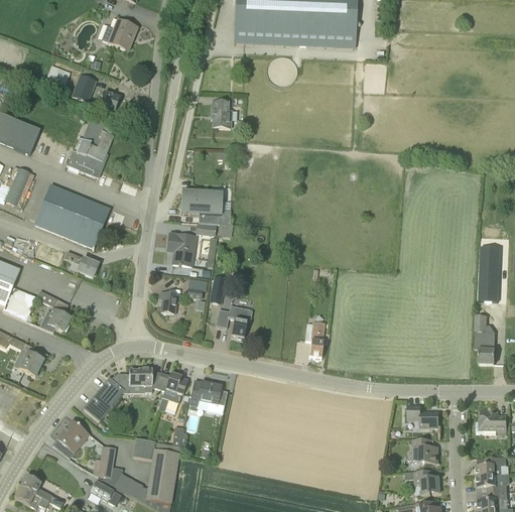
[(356,46),(358,0),(236,0),(236,22),(241,23),(245,27),(244,42),(245,42),(245,41),(356,46)]
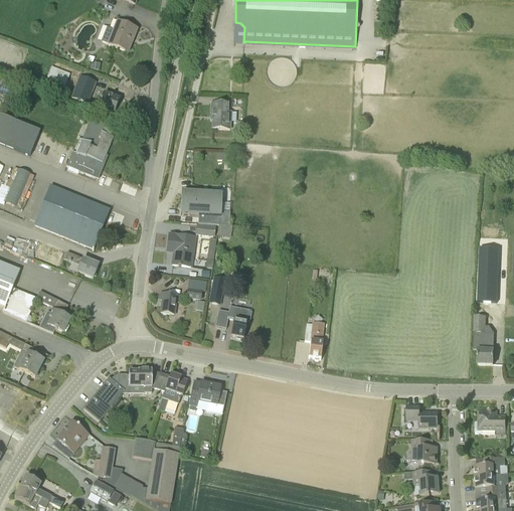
[(129,48),(138,26),(117,18),(114,26),(108,24),(103,38),(108,40),(129,48)]
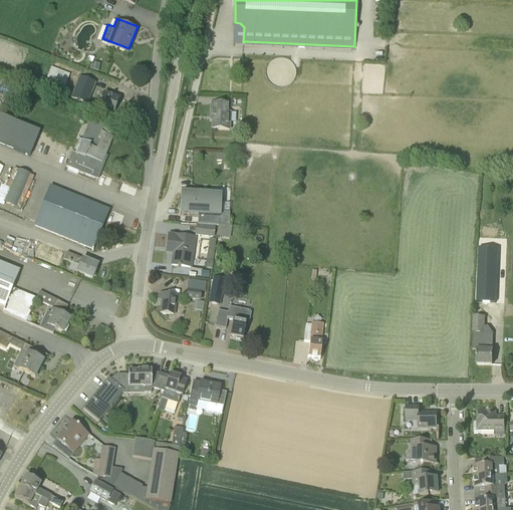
[(61,93),(70,72),(51,64),(43,86),(61,93)]
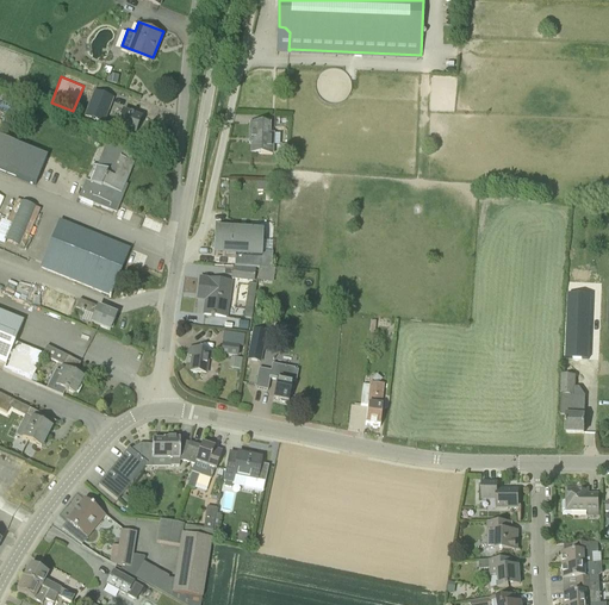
[(94,87),(87,85),(86,86),(85,85),(82,89),(84,89),(80,97),(81,98),(76,108),(86,112),(85,112),(105,120),(115,94),(94,86),(94,87)]
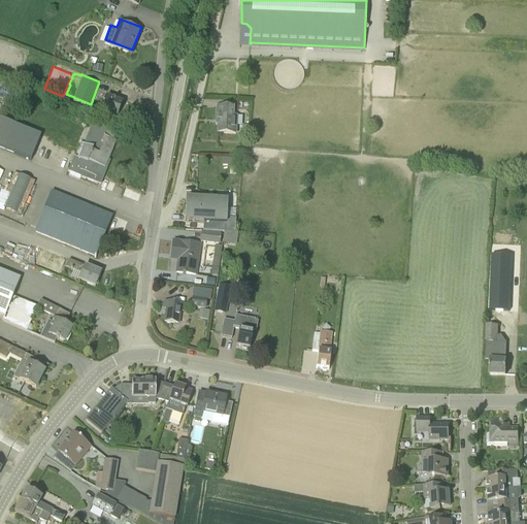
[(117,113),(123,99),(106,93),(101,107),(117,113)]
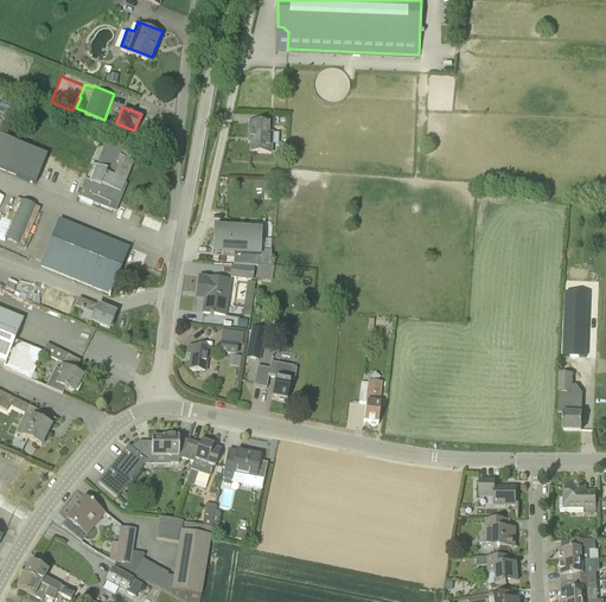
[(272,149),(273,138),(268,138),(269,120),(249,119),(249,133),(252,133),(250,148),(272,149)]
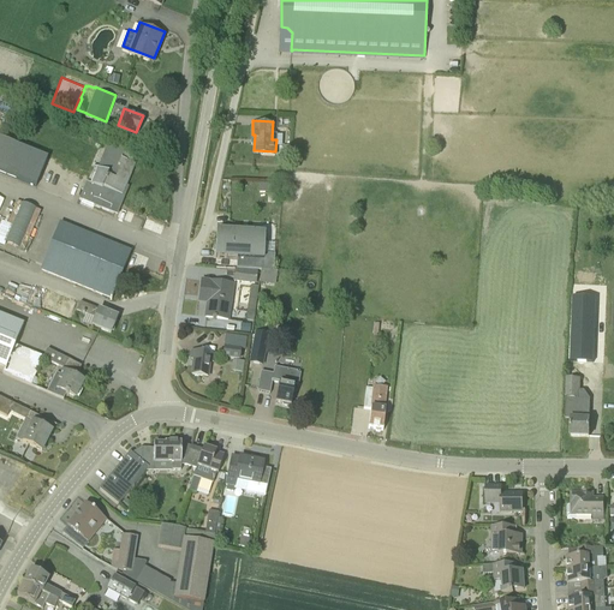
[(0,167),(36,183),(49,153),(0,133),(0,167)]
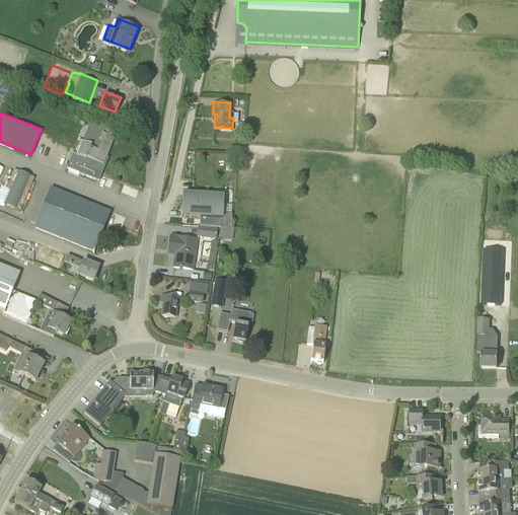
[(107,153),(115,136),(105,132),(108,125),(91,118),(83,139),(77,152),(74,150),(68,165),(97,177),(102,165),(104,166),(109,154),(107,153)]
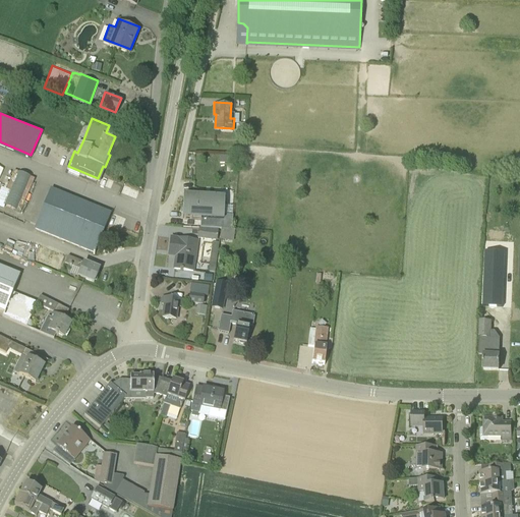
[(0,189),(0,200),(23,209),(36,173),(15,167),(9,185),(2,183),(0,189)]
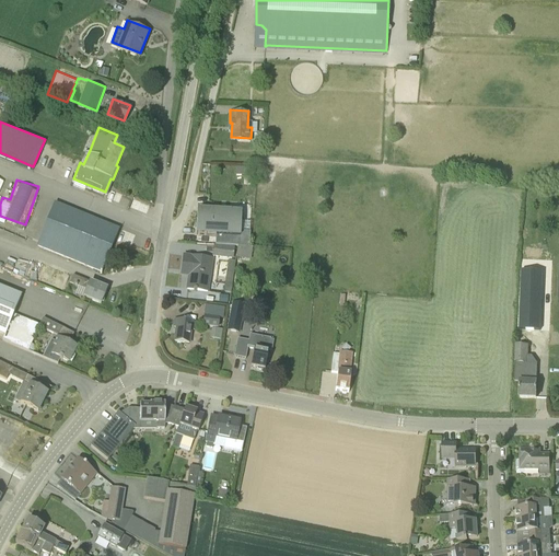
[(56,198),(39,236),(37,242),(101,268),(101,269),(102,269),(104,267),(120,224),(56,198)]
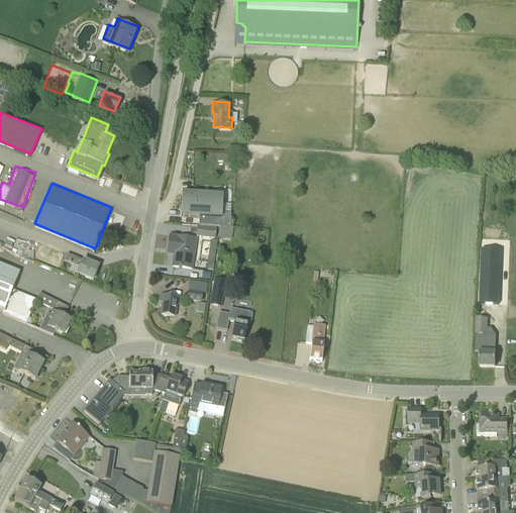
[(229,197),(229,192),(223,192),(184,190),(182,213),(222,215),(223,197),(229,197)]
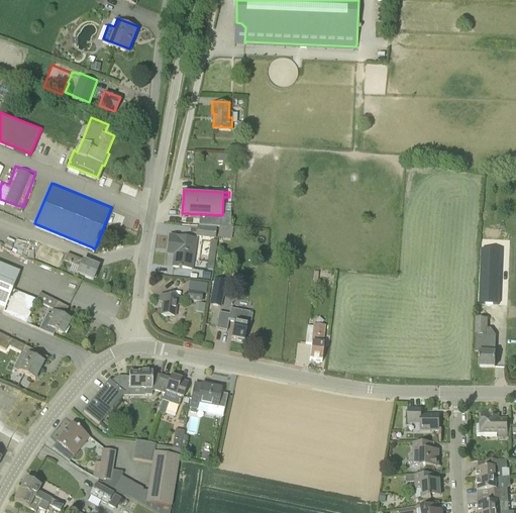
[(216,235),(217,225),(198,222),(197,233),(216,235)]
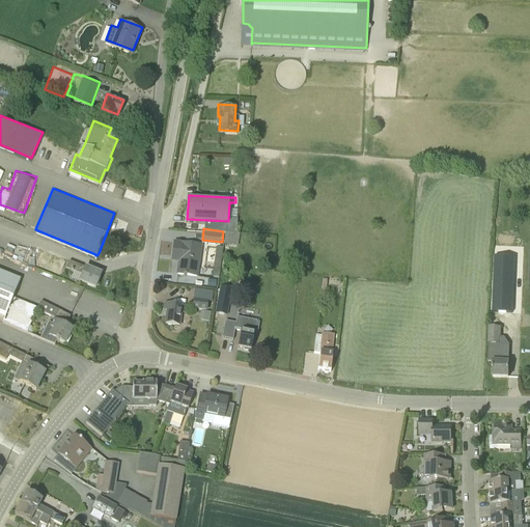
[(203,242),(182,239),(182,240),(175,239),(173,252),(180,253),(178,270),(199,273),(203,242)]
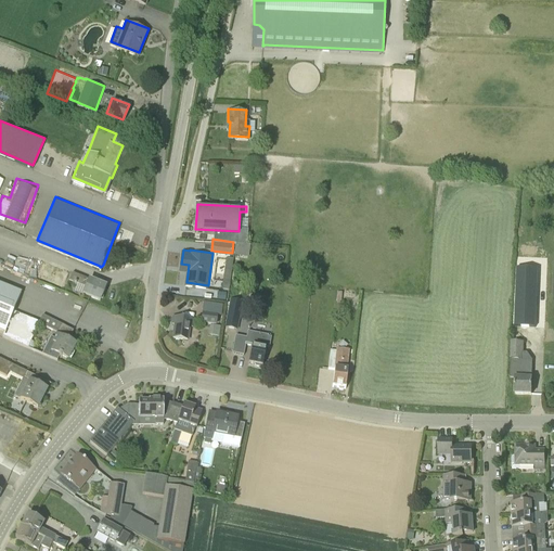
[(230,286),(234,255),(227,254),(222,285),(230,286)]
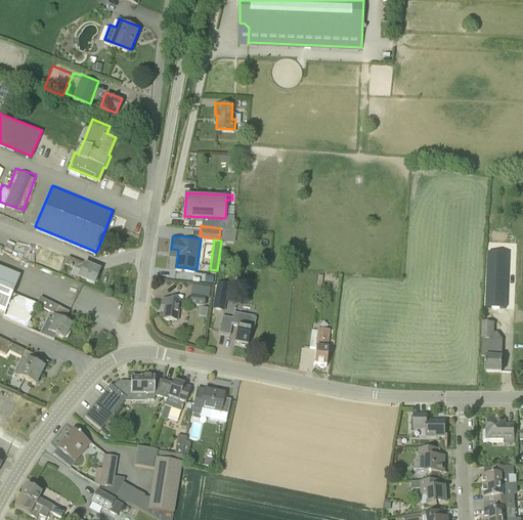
[(37,261),(43,248),(40,247),(40,246),(34,243),(28,257),(37,261)]
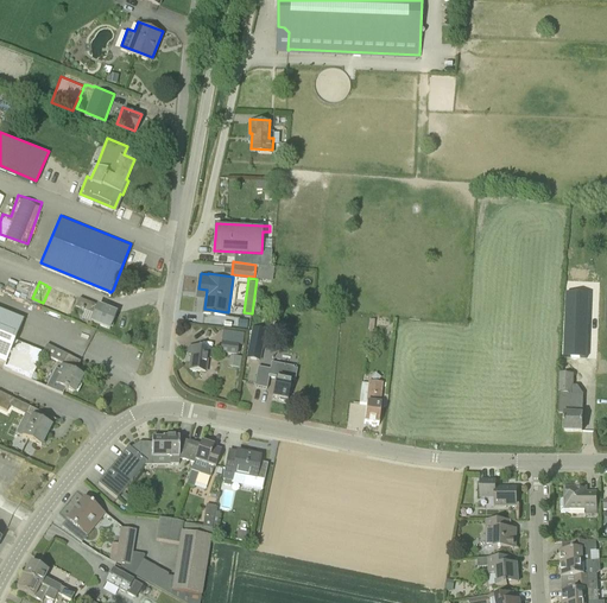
[(587,294),(587,289),(579,287),(577,294),(566,294),(563,354),(589,354),(590,294),(587,294)]
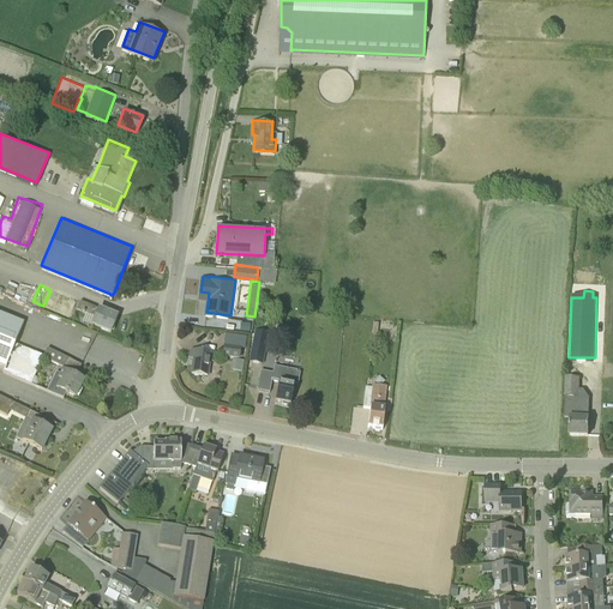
[(112,329),(118,312),(82,299),(78,307),(95,313),(92,320),(112,329)]
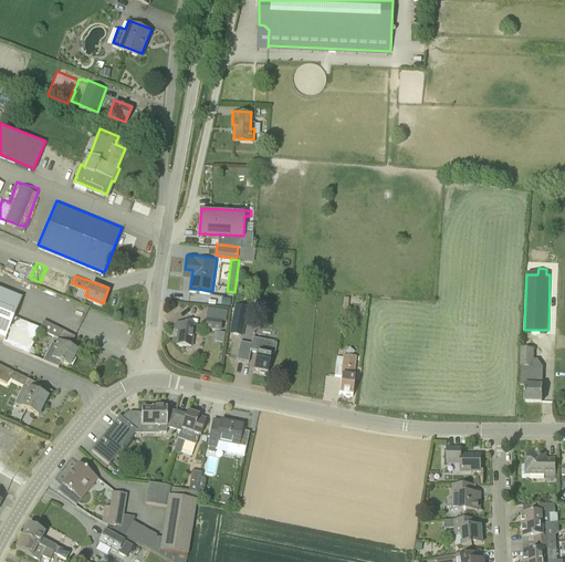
[(23,294),(0,284),(0,332),(6,334),(3,341),(30,352),(40,328),(13,316),(23,294)]
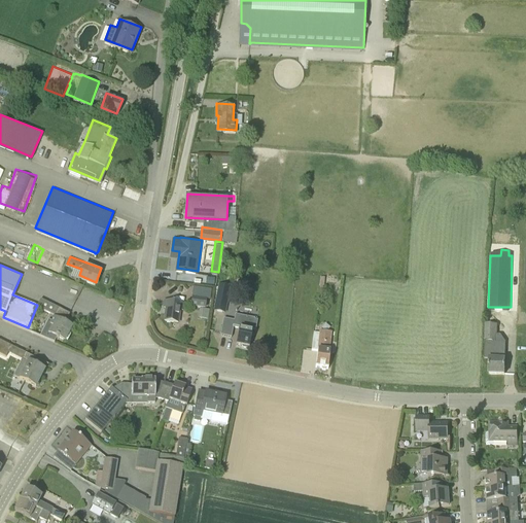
[(213,307),(225,309),(231,283),(218,281),(213,307)]
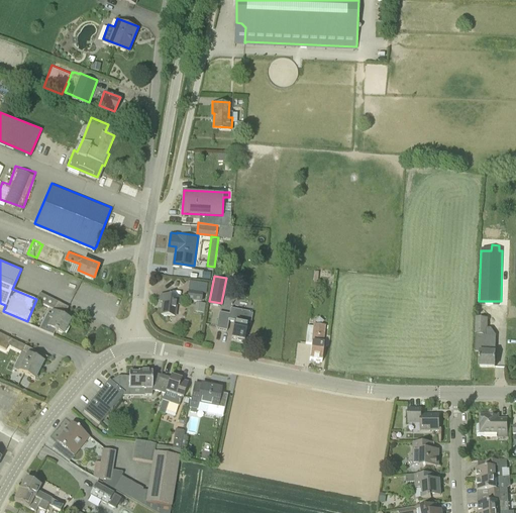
[(201,299),(203,290),(188,288),(187,298),(201,299)]
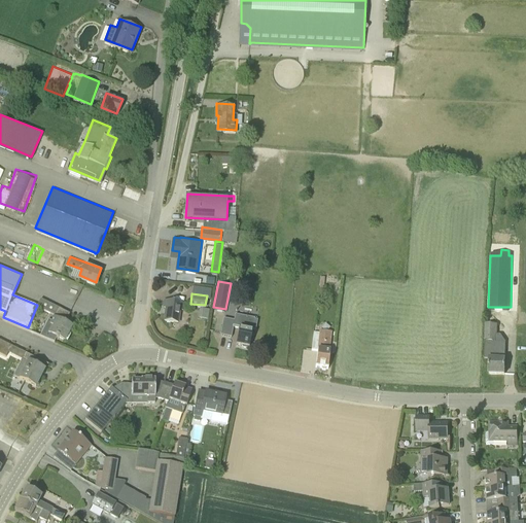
[(42,295),(38,303),(57,312),(60,305),(42,295)]
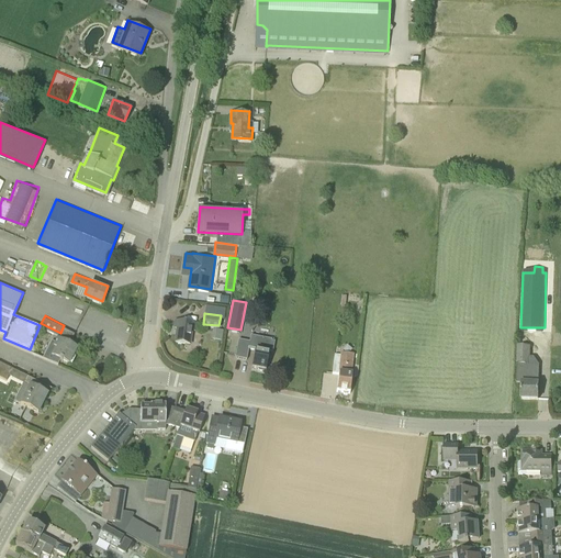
[(197,327),(198,320),(197,320),(176,317),(175,324),(178,325),(176,338),(192,341),(194,327),(197,327)]
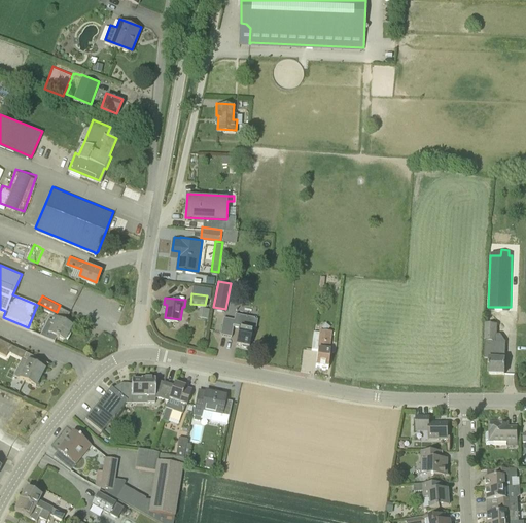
[(250,310),(251,305),(239,303),(238,307),(236,307),(233,323),(240,324),(237,341),(250,344),(250,343),(253,327),(254,327),(254,326),(253,326),(254,321),(248,320),(250,310)]
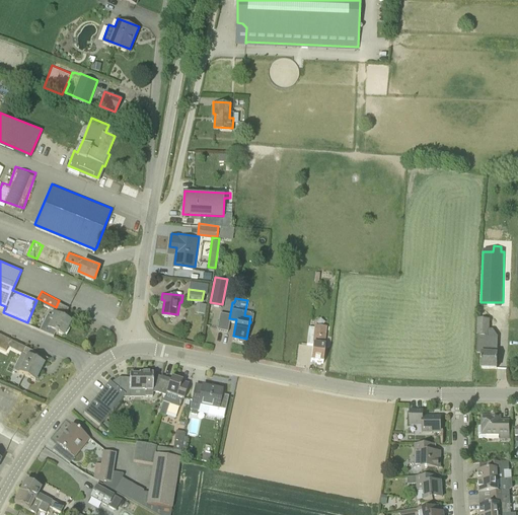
[(73,316),(56,307),(53,313),(50,311),(41,327),(54,334),(57,328),(65,333),(73,316)]
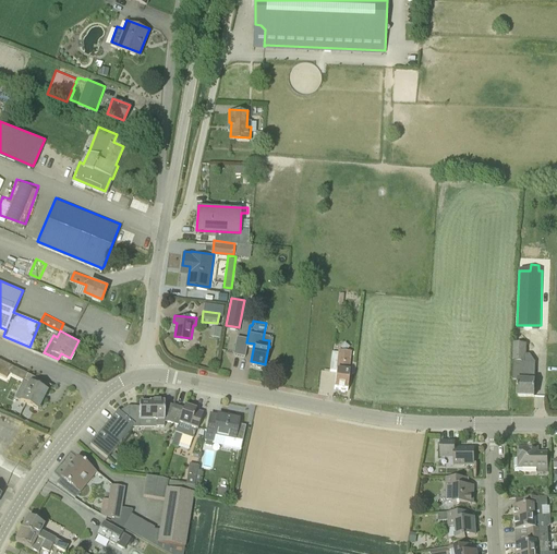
[(528,358),(528,340),(513,340),(512,358),(515,358),(513,376),(519,376),(518,393),(535,393),(535,376),(529,375),(529,365),(525,365),(525,358),(528,358)]
